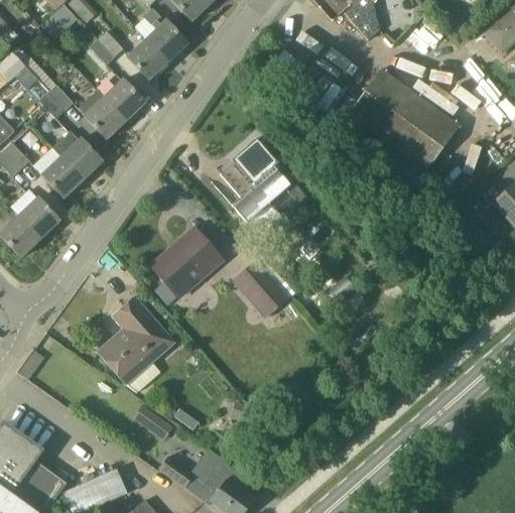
[(73,0),(70,3),(88,22),(98,12),(87,0),(73,0)]
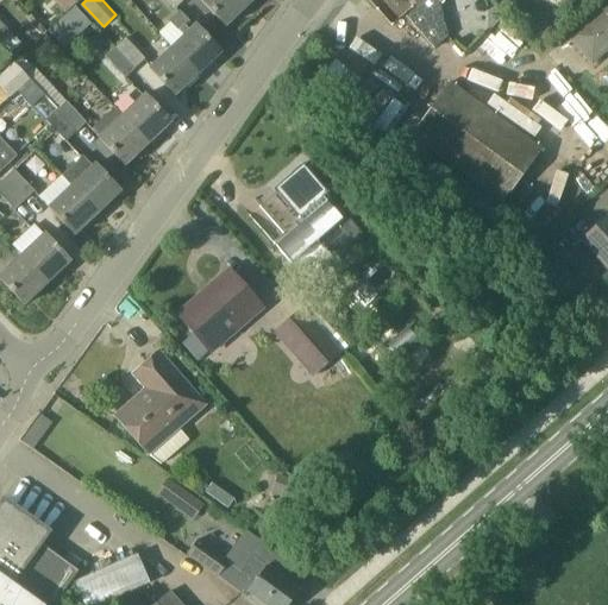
[(226,24),(249,2),(246,0),(204,0),(226,24)]
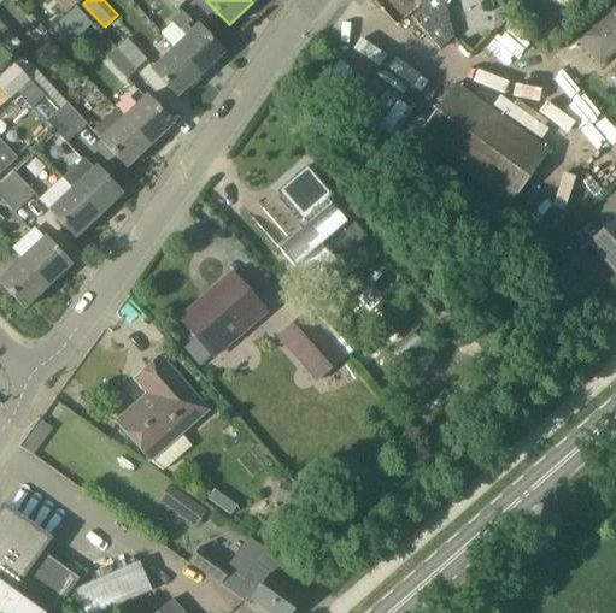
[(422,0),(433,12),(447,0),(422,0)]
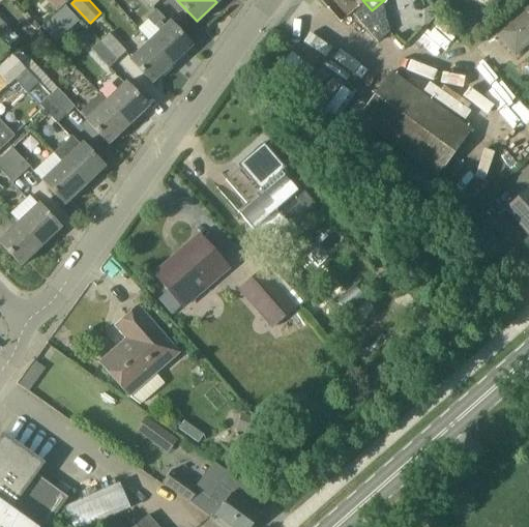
[(492,0),(499,8),(508,0),(492,0)]
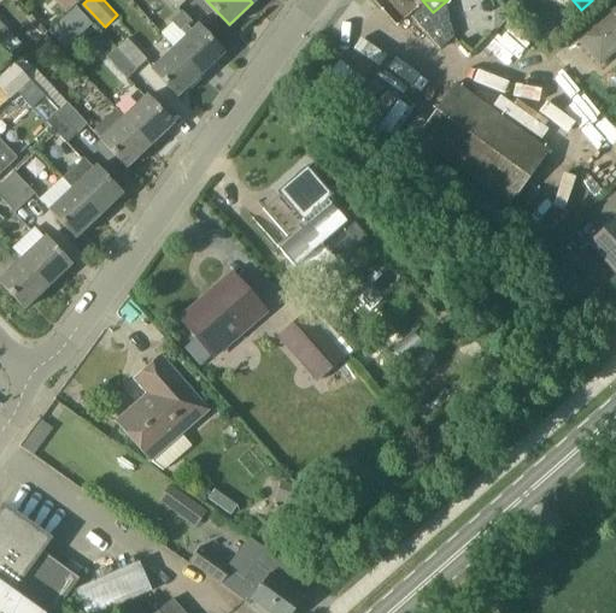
[(612,0),(574,34),(600,64),(615,49),(615,0),(612,0)]
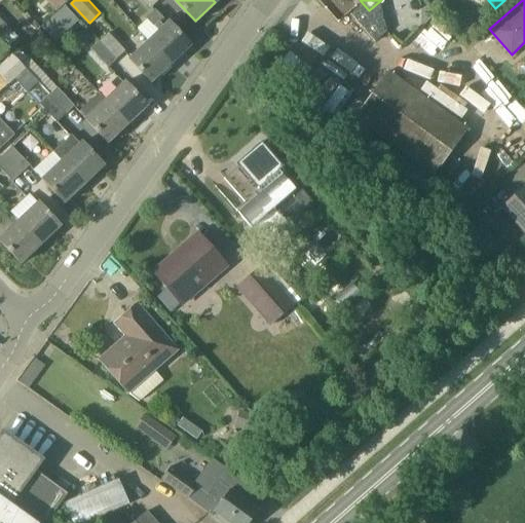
[(191,43),(169,20),(167,21),(156,8),(147,17),(157,30),(149,38),(172,63),(191,43)]
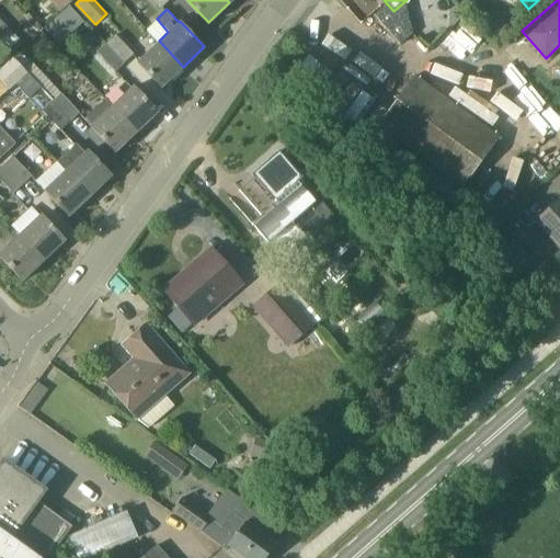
[(71,31),(57,15),(45,27),(59,43),(71,31)]
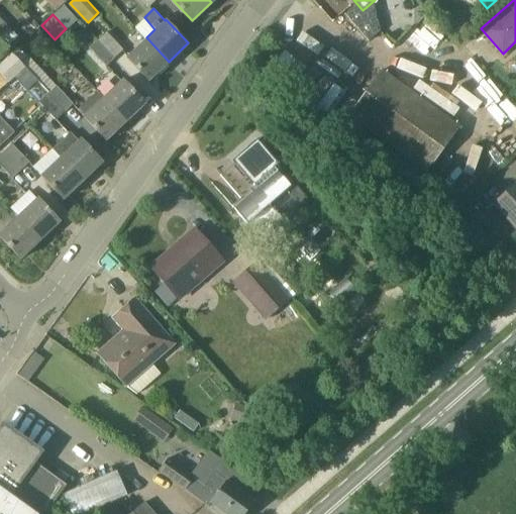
[(99,38),(116,57),(124,48),(108,30),(99,38)]
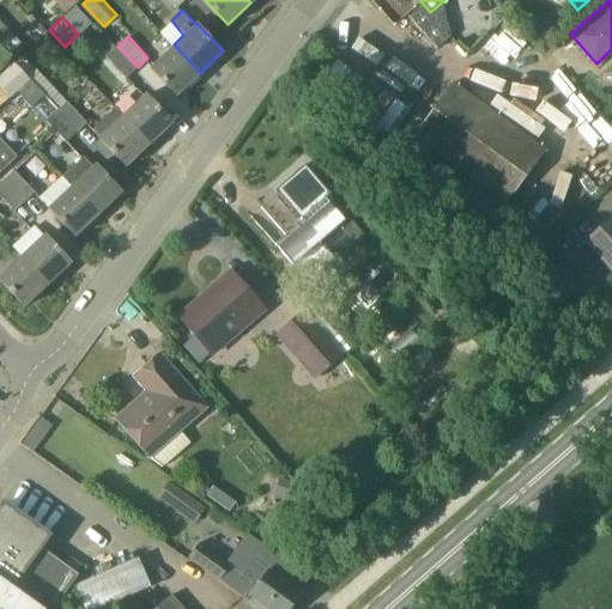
[(177,95),(200,73),(174,44),(151,67),(177,95)]
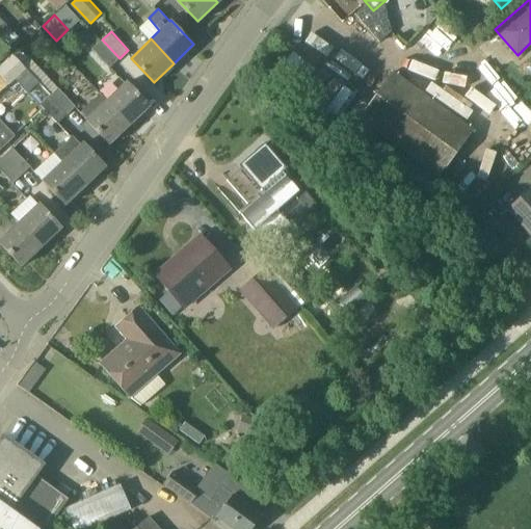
[(110,67),(120,58),(102,40),(93,48),(110,67)]
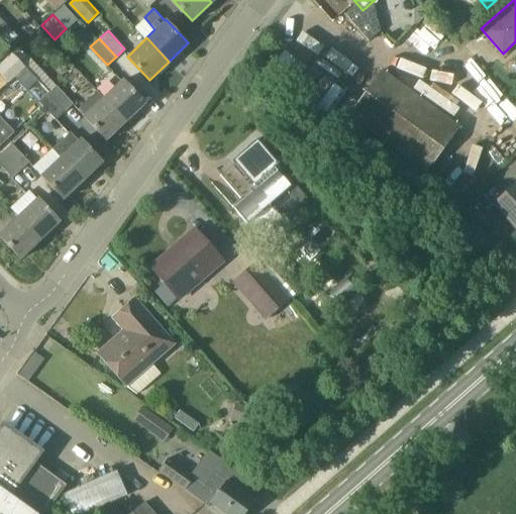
[(63,109),(65,111),(74,103),(19,45),(12,53),(29,71),(37,79),(50,92),(48,93),(63,109)]
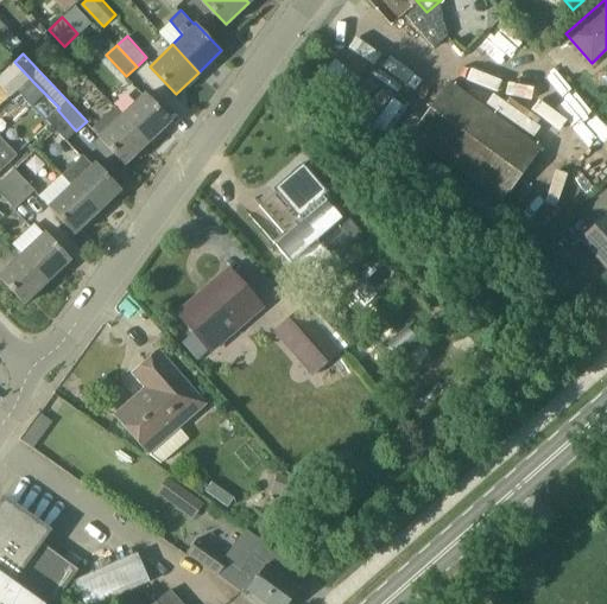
[(35,83),(14,62),(0,75),(0,86),(6,93),(18,81),(27,90),(35,83)]
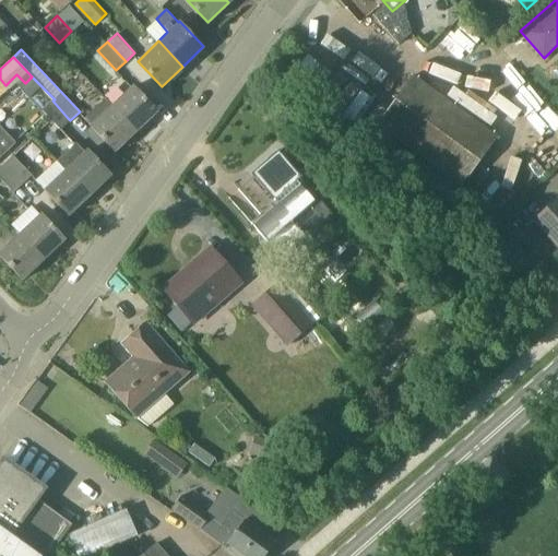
[(462,184),(497,137),(412,74),(378,122),(462,184)]
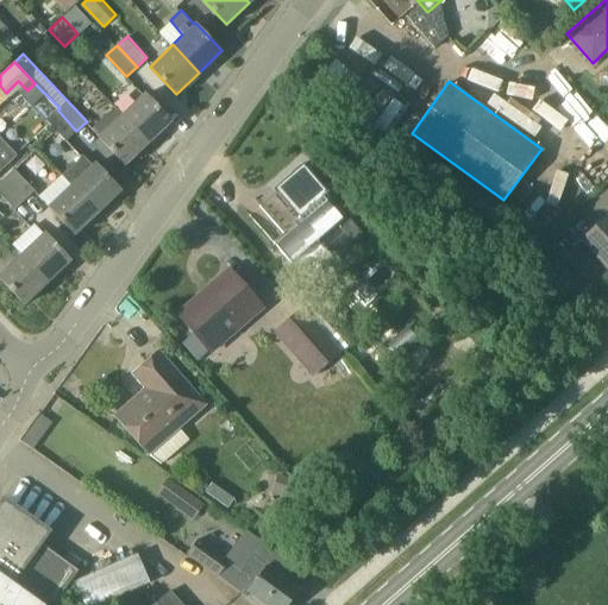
[(353,109),(382,136),(403,112),(375,86),(353,109)]
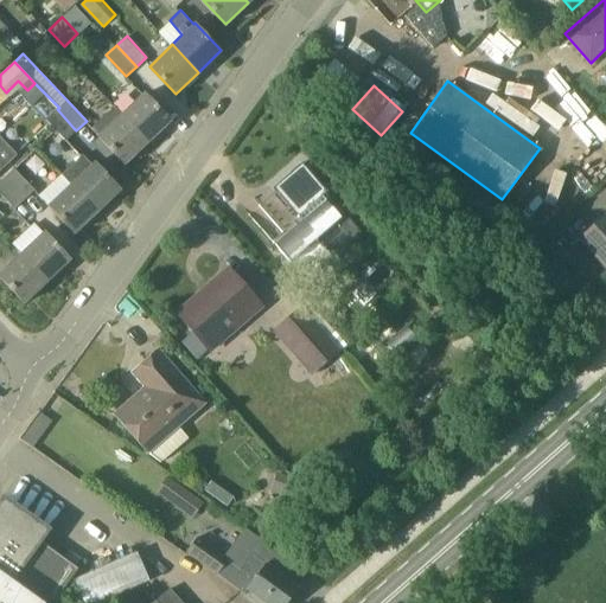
[(171,120),(154,103),(145,92),(122,114),(148,141),(171,120)]
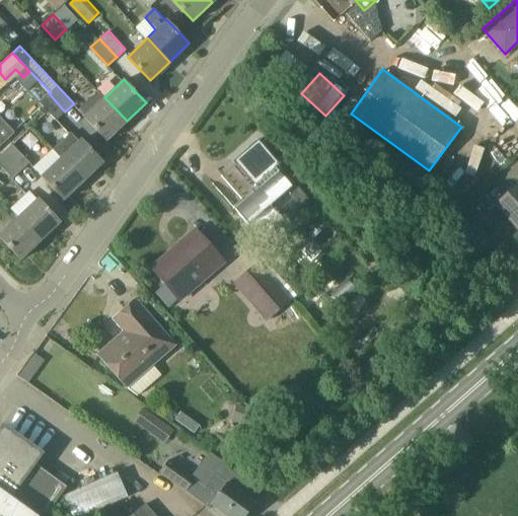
[(104,97),(98,90),(78,109),(106,140),(127,121),(104,97)]
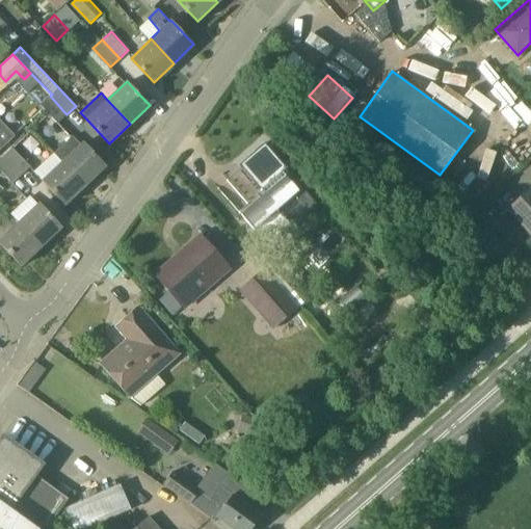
[(67,114),(64,112),(50,96),(45,101),(42,104),(58,123),(67,114)]
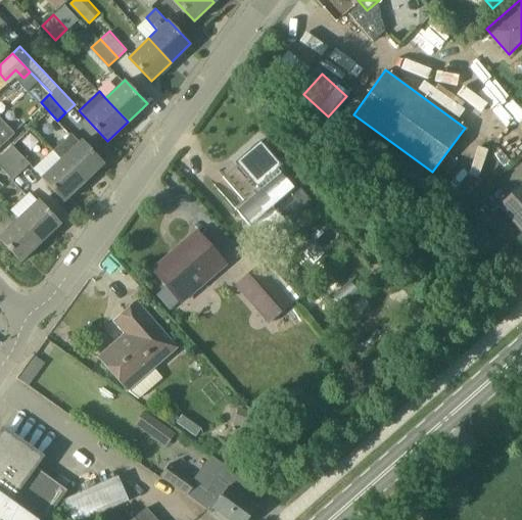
[(0,146),(15,133),(0,116),(0,146)]
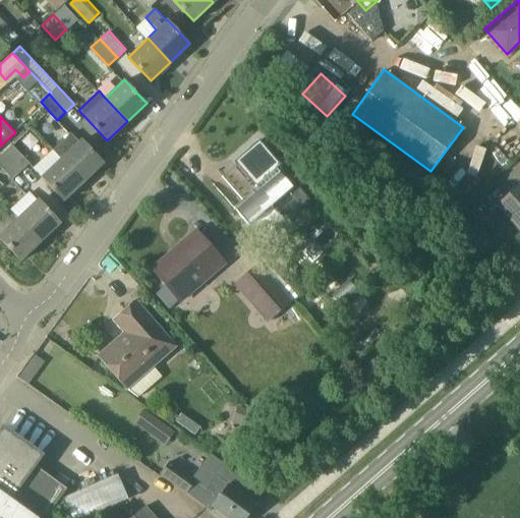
[(104,163),(81,138),(79,140),(71,132),(53,149),(83,181),(104,163)]
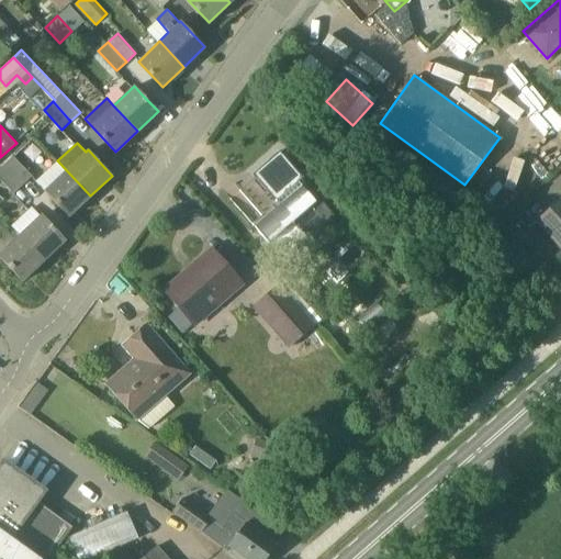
[(305,177),(294,166),(280,149),(254,172),(280,203),(255,225),(269,242),(294,220),(309,236),(318,227),(322,231),(337,217),(320,197),(315,200),(300,182),(305,177)]
